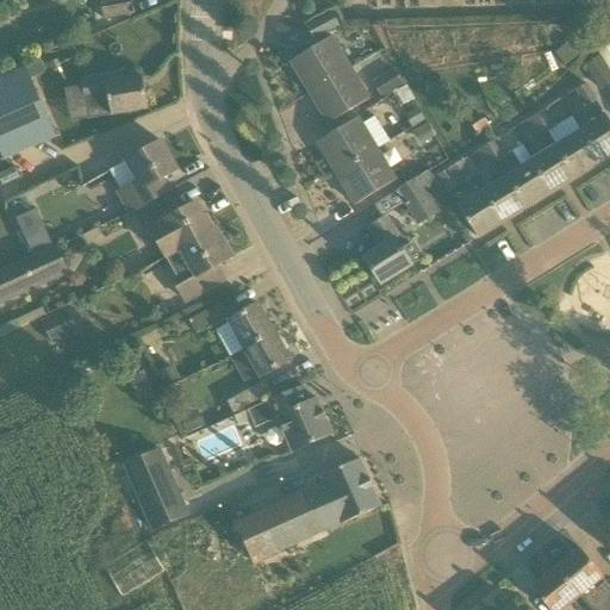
[(131,0),(100,0),(104,18),(132,13),(134,14),(131,0)]
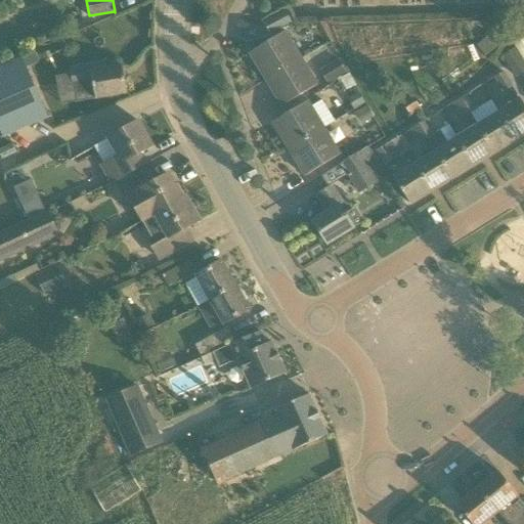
[(285,11),(272,17),(263,22),(269,34),(291,24),(285,11)]
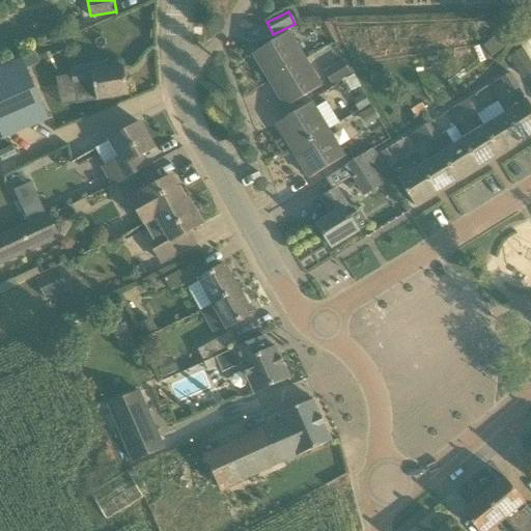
[(270,81),(305,59),(288,32),(253,54),(270,81)]
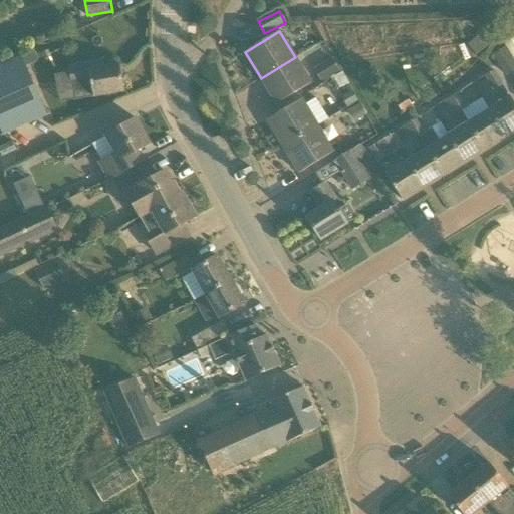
[(513,57),(513,35),(504,42),(513,57)]
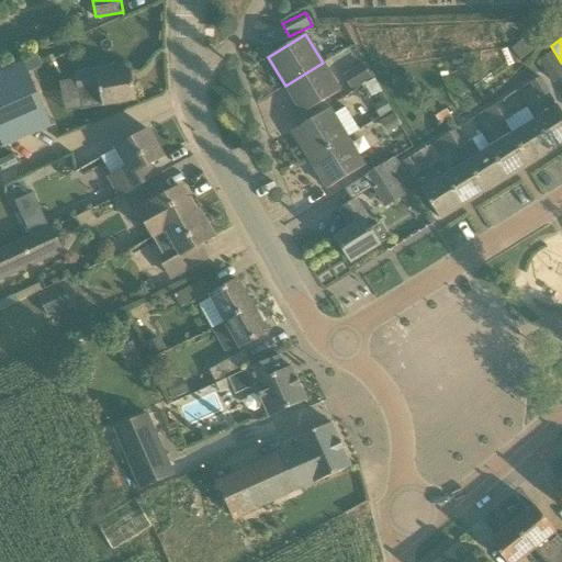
[(561,77),(561,69),(551,53),(539,60),(553,82),(561,77)]
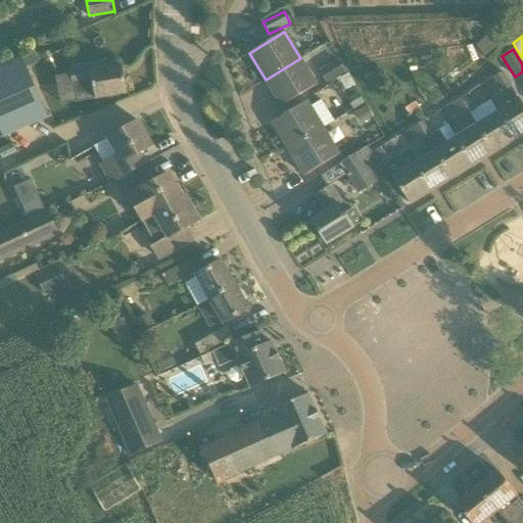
[(0,130),(3,138),(48,117),(21,58),(0,66),(0,130)]
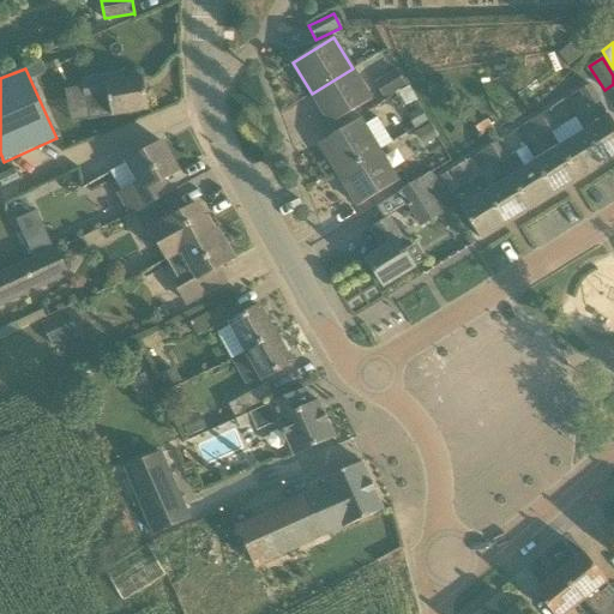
[(372,100),(353,68),(312,94),(331,125),(372,100)]
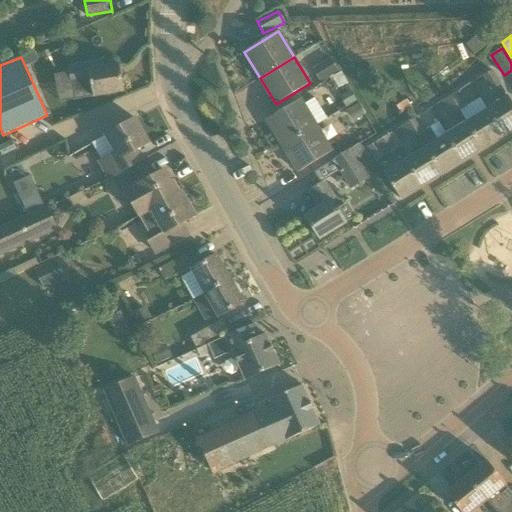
[(330,58),(312,70),(321,84),(340,72),(330,58)]
